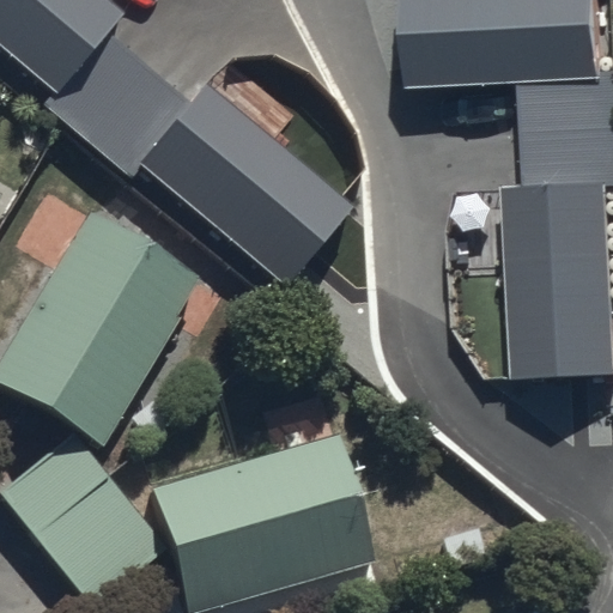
[(129,14),(113,0),(0,0),(0,44),(56,91),(43,107),(129,178),(141,164),(286,285),(354,205),(207,83),(190,103),(110,36),(129,14)]
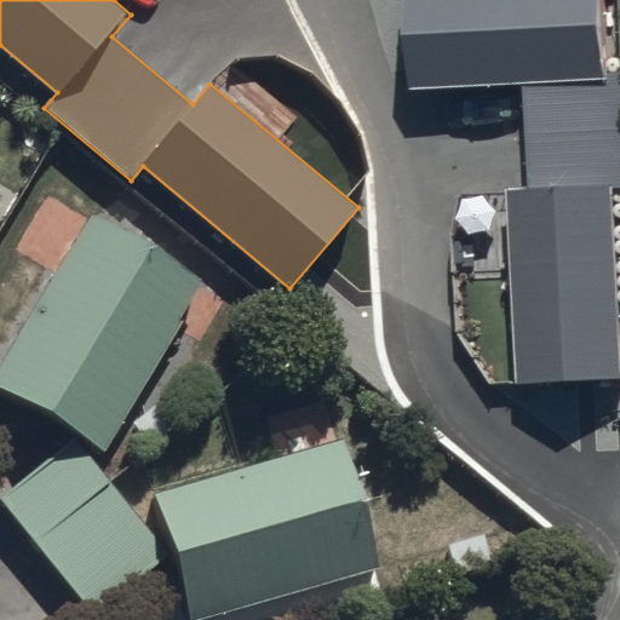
[(596,0),(405,0),(411,90),(522,84),(528,188),(505,189),(515,383),(619,377),(609,189),(619,188),(619,76),(601,78),(596,0)]
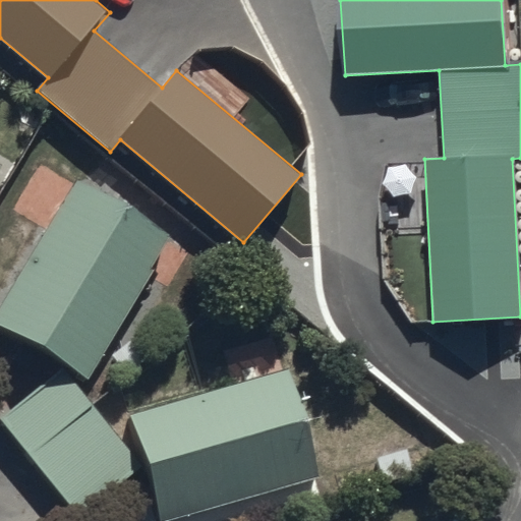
[(71,184),(0,302),(0,328),(79,375),(163,238),(71,184)]
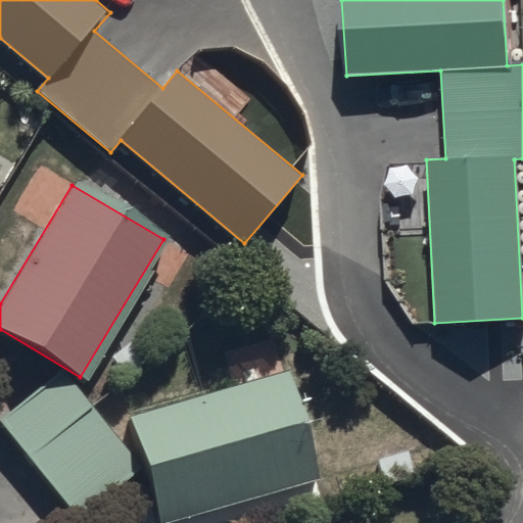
[(76,518),(140,469),(64,371),(0,420),(76,518)]
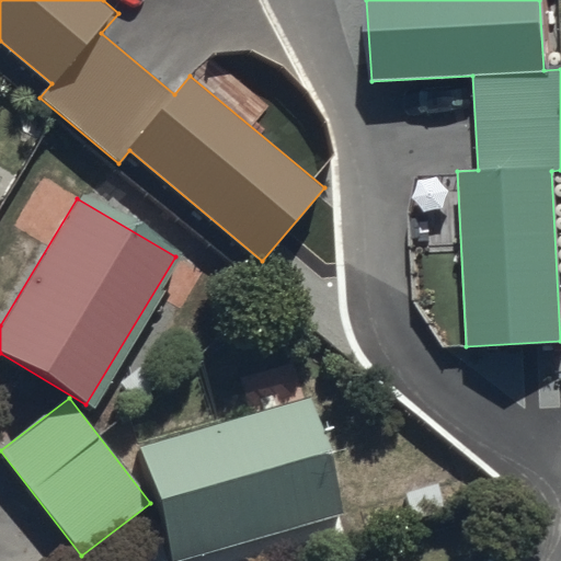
[(150,503),(167,560),(196,560),(344,517),(309,399),(135,450),(150,503)]
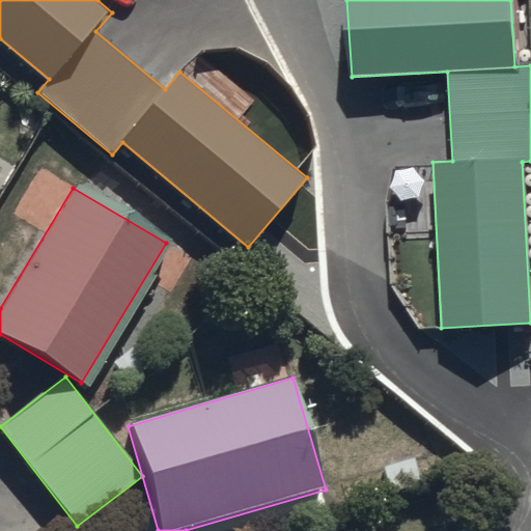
All buildings are outlined.
